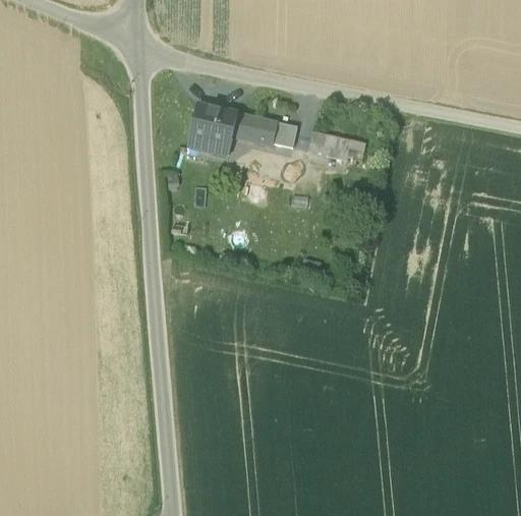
[(210,150),(228,154),(232,133),(237,113),(235,112),(235,114),(196,105),(189,137),(212,141),(210,150)]
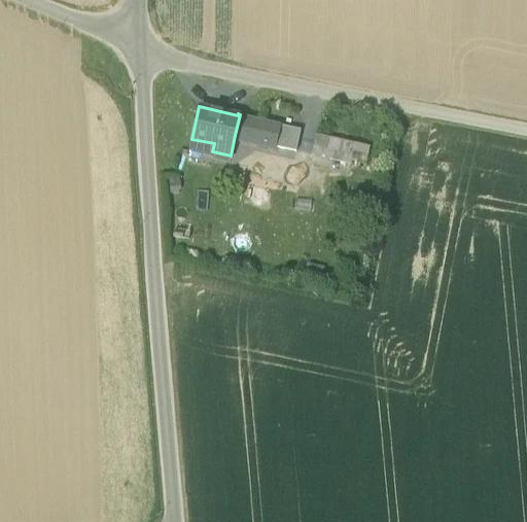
[(235,135),(276,144),(280,124),(240,114),(235,135)]
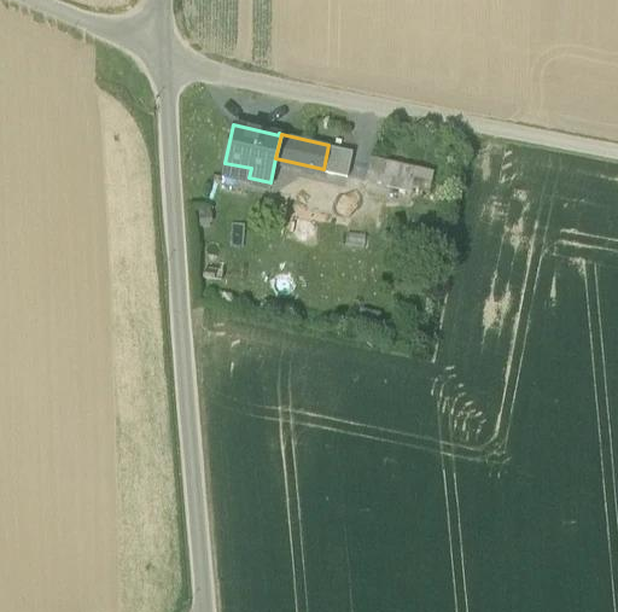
[(324,169),(347,174),(353,150),(328,145),(324,169)]
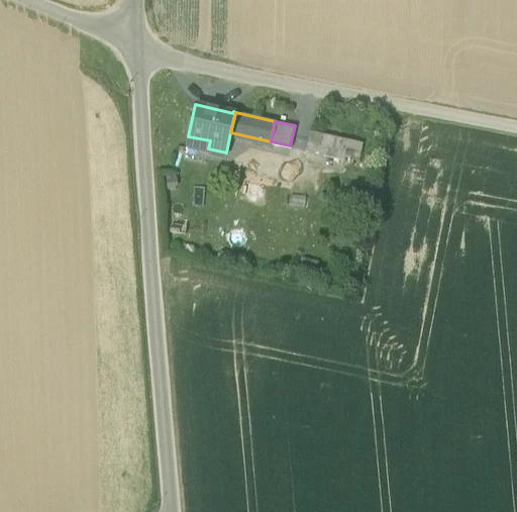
[(306,148),(344,158),(348,138),(310,129),(306,148)]
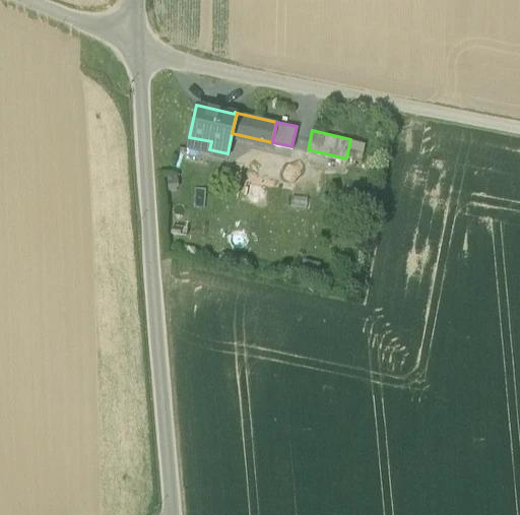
[(226,156),(228,153),(209,149),(211,141),(189,137),(187,147),(226,156)]
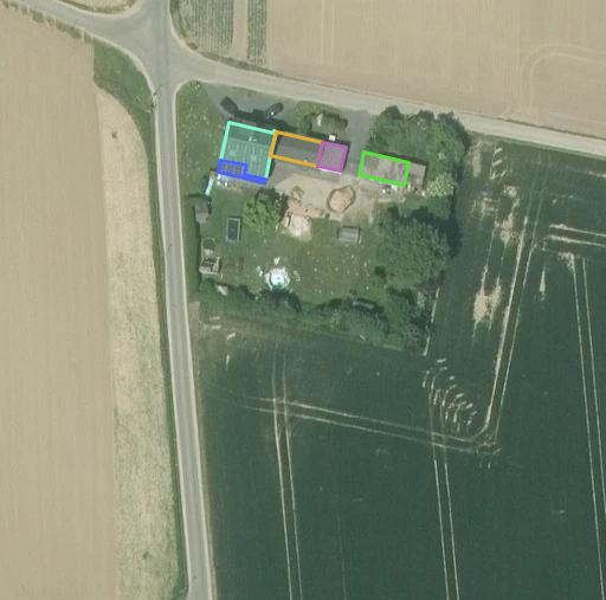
All buildings are outlined.
